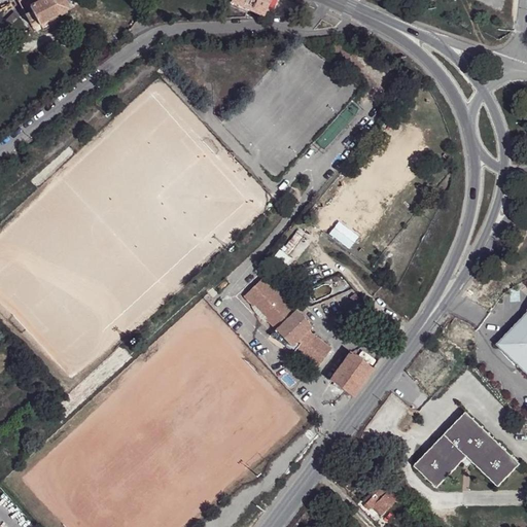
[(70,10),(64,0),(18,0),(32,26),(38,23),(41,26),(70,10)]
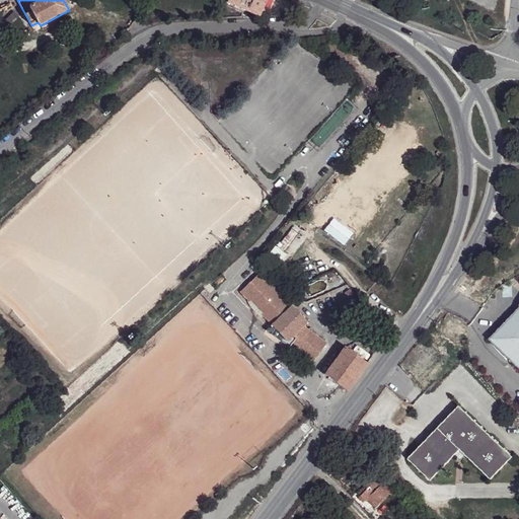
[(262,16),(268,0),(229,0),(229,2),(262,16)]
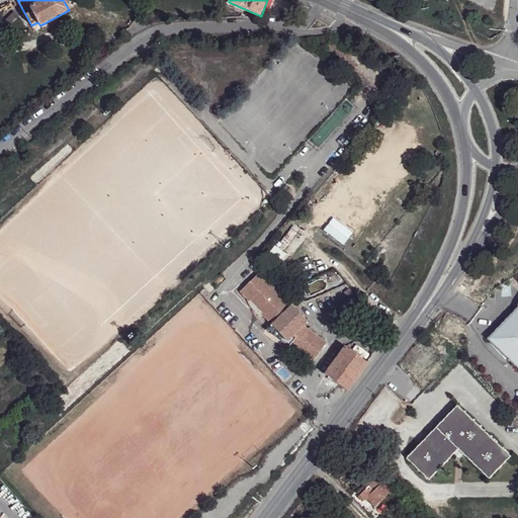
[(10,9),(2,17),(11,24),(17,17),(10,9)]
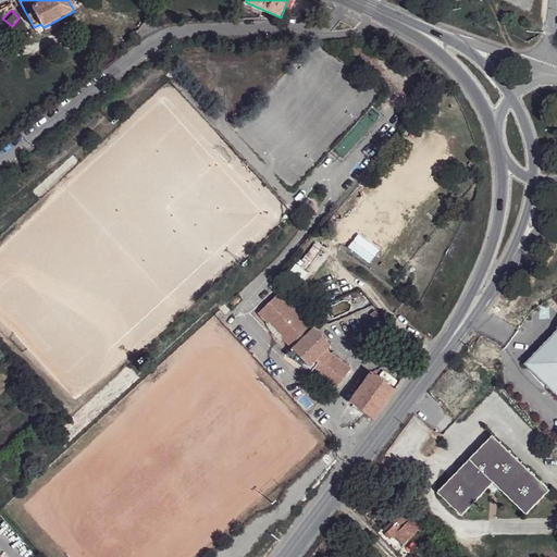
[(387,156),(380,164),(384,169),(392,160),(387,156)]
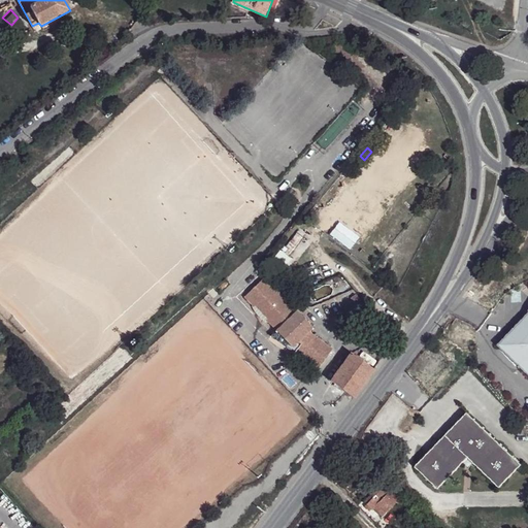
[(292,242),(298,245),(301,240),(296,236),(292,242)]
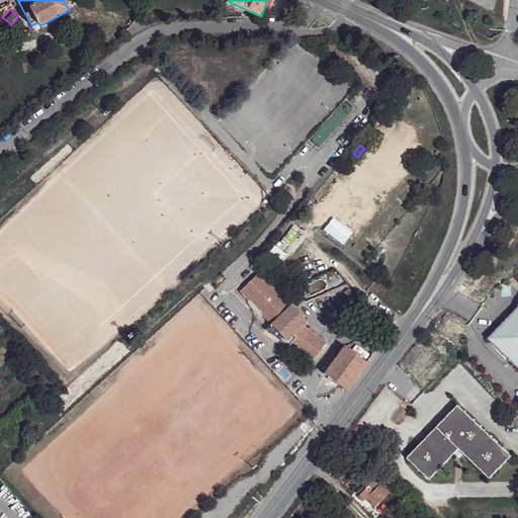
[(382,247),(366,265),(371,269),(386,251),(382,247)]
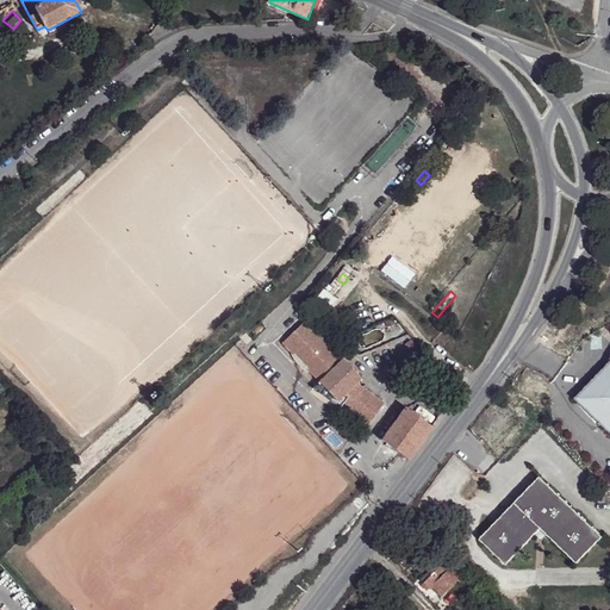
[(448,315),(442,321),(448,325),(453,319),(448,315)]
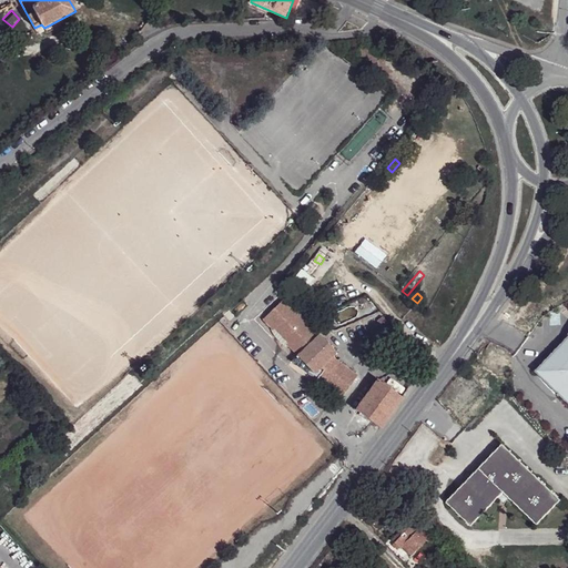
[(287,300),(265,321),(275,332),(277,330),(291,344),(288,345),(300,356),(316,375),(334,357),(338,354),(312,325),(296,308),(287,300)]
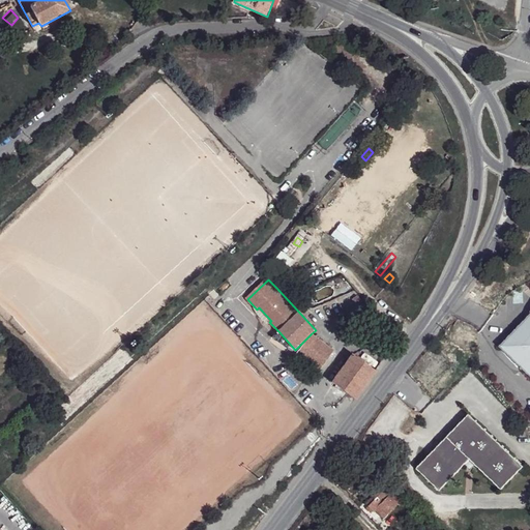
[(280,289),(276,288),(291,303),(291,300),(289,298),(285,292),(282,291),(280,289)]
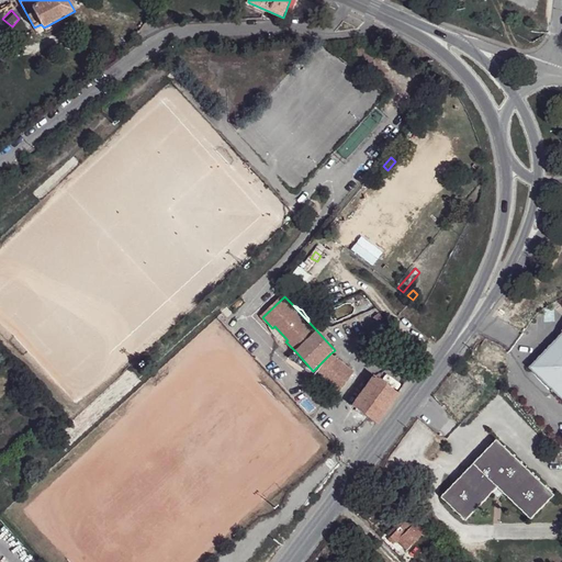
[(288,340),(274,326),(271,329),(276,336),(277,338),(282,341),(284,344),(285,341),(288,340)]
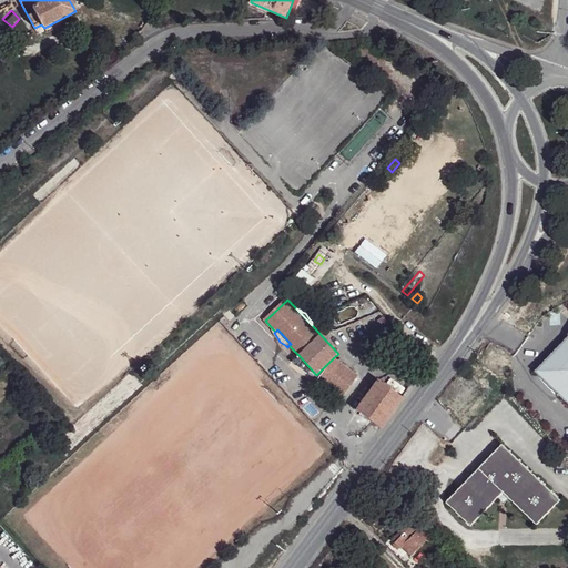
[(567,403),(567,340),(536,373),(567,403)]
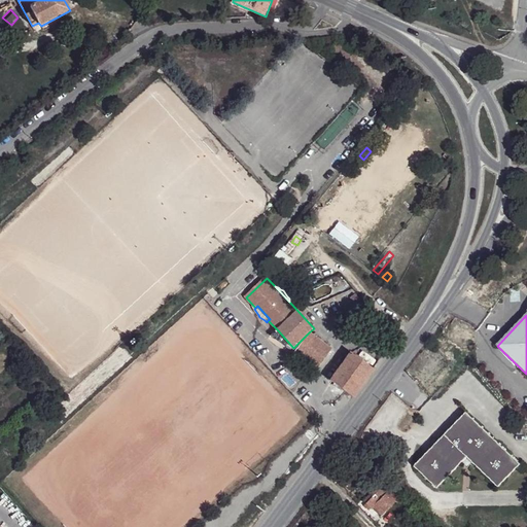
[(293,348),(278,330),(272,336),(293,350),(303,357),(318,337),(310,331),(293,348)]
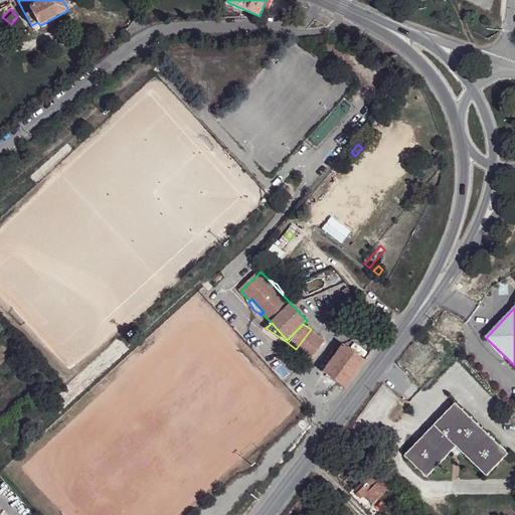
[(311,329),(296,349),(306,356),(312,361),(326,341),(311,329)]
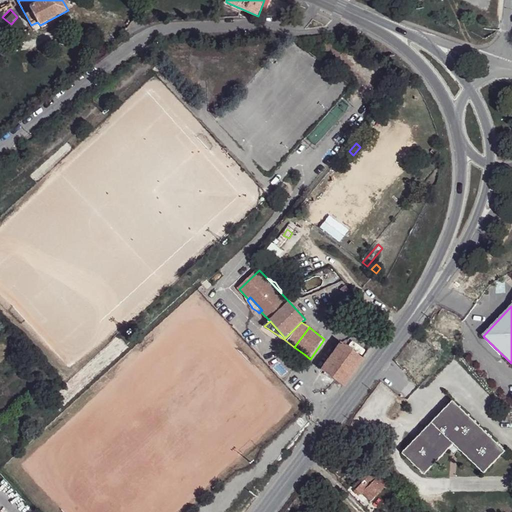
[(335,380),(342,385),(359,362),(338,345),(323,364),(320,369),(335,380)]
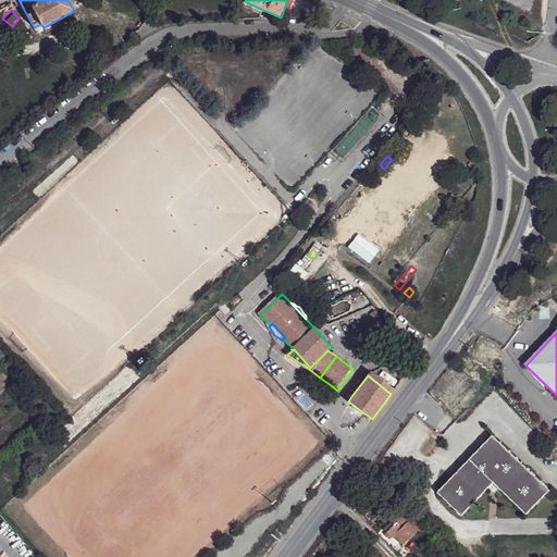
[(548,493),(491,437),(436,495),(460,519),(486,492),(493,485),(497,491),(525,517),(548,493)]
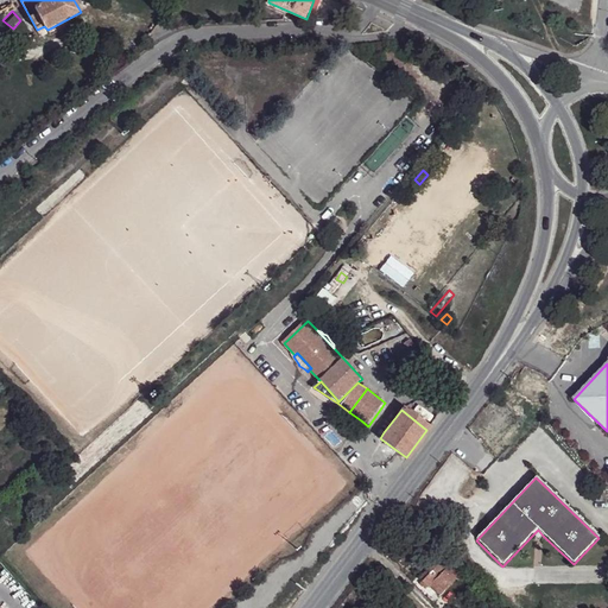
[(538,530),(531,537),(538,543),(543,536),(538,530)]
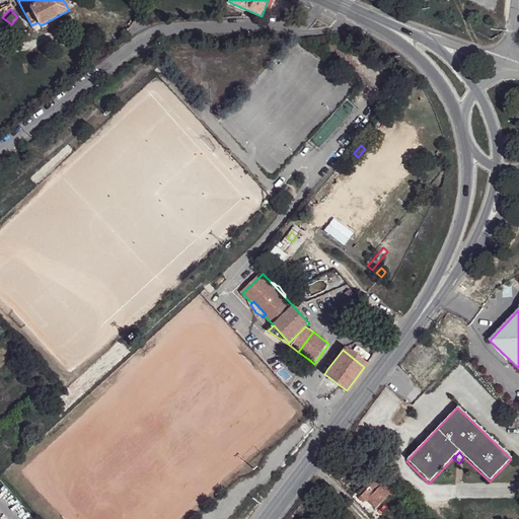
[(346,465),(352,467),(358,461),(353,457),(346,465)]
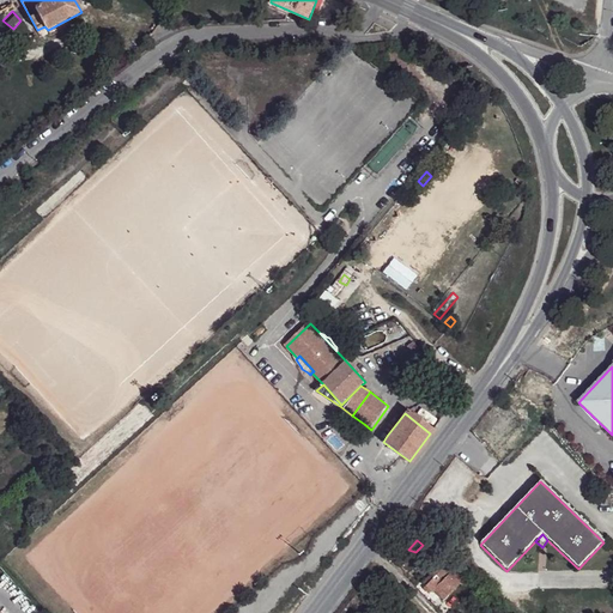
[(432,550),(426,542),(423,545),(416,552),(422,559),(432,550)]
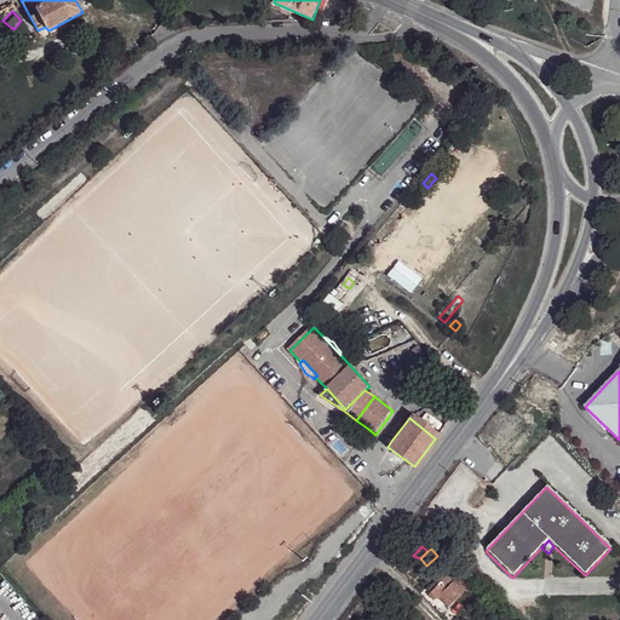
[(470,557),(461,549),(454,556),(463,564),(470,557)]
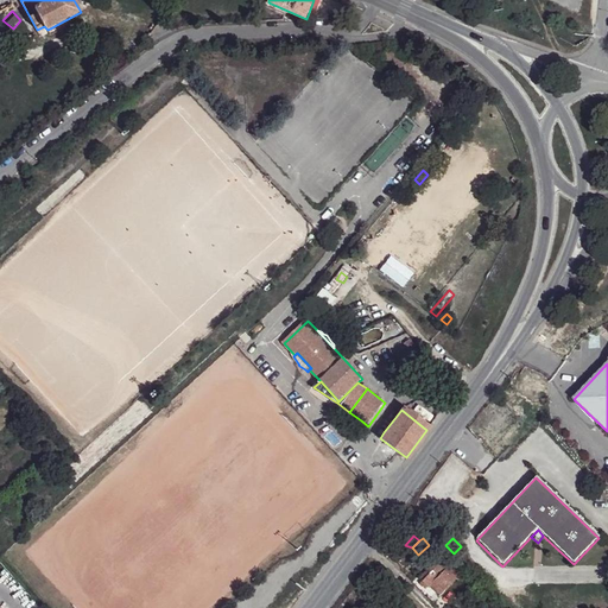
[(437,552),(424,565),(430,571),(436,577),(449,565),(437,552)]
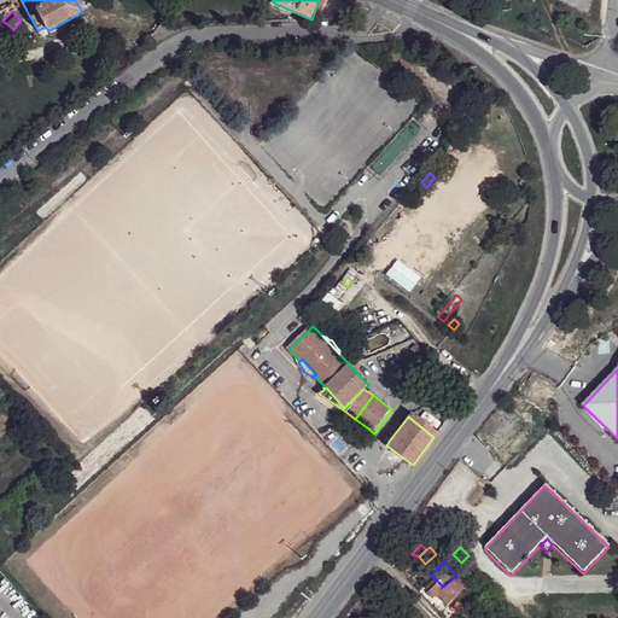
[(438,592),(448,601),(464,587),(466,584),(456,575),(443,587),(438,592)]
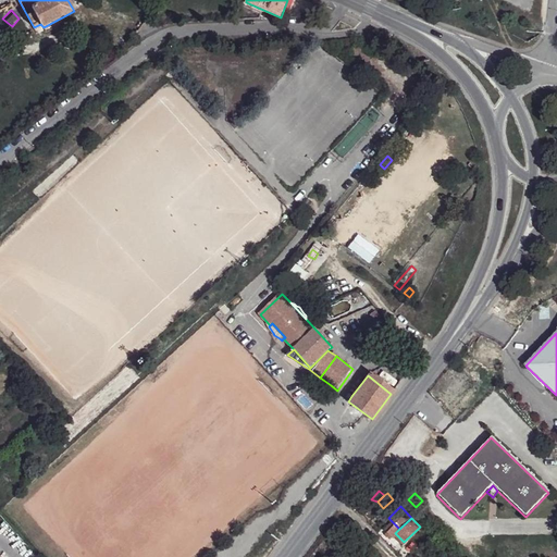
[(395,533),(399,529),(394,523),(385,532),(391,537),(395,533)]
